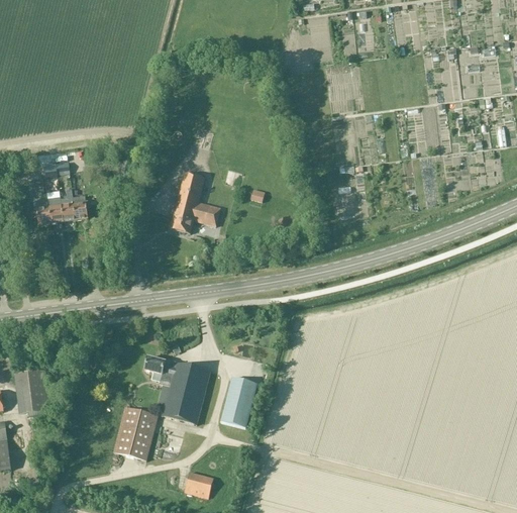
[(128,170),(130,160),(117,157),(115,167),(128,170)]
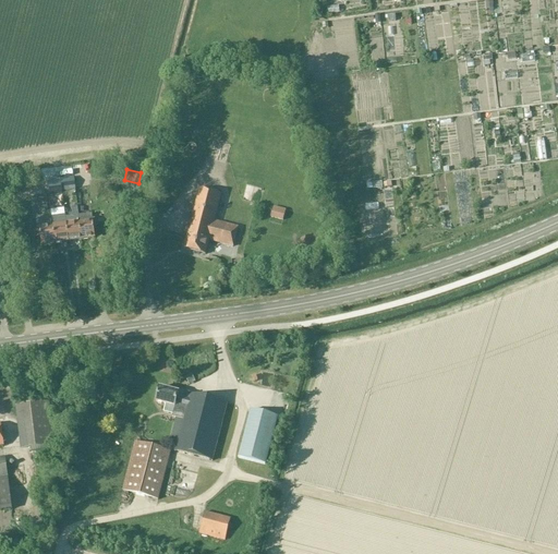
[(61,184),(60,177),(60,176),(46,178),(48,193),(61,191),(61,184)]
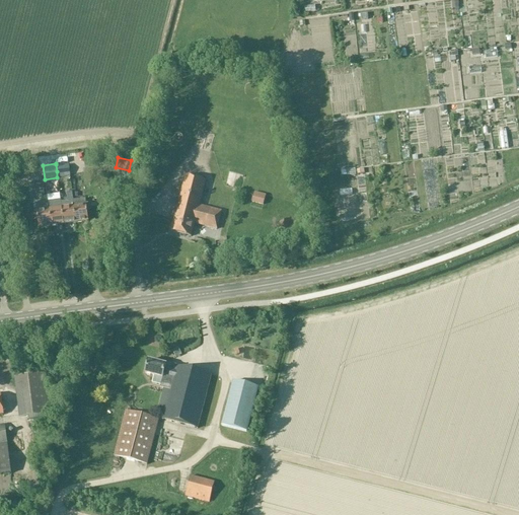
[(0,169),(0,184),(0,187),(9,186),(7,169),(0,169)]
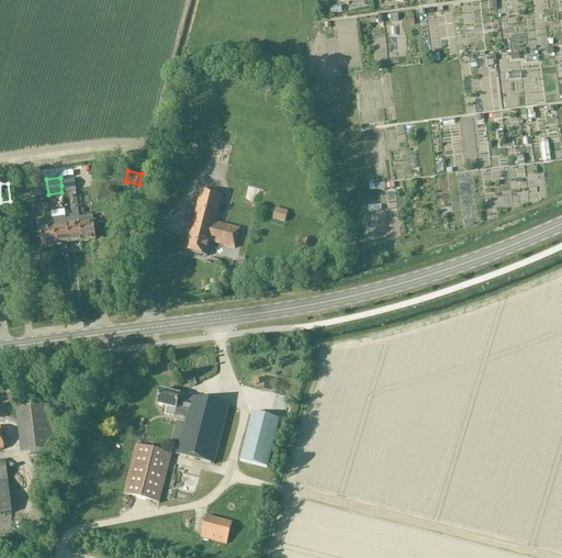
[(184,247),(206,253),(210,238),(235,245),(239,225),(215,220),(222,192),(201,187),(184,247)]
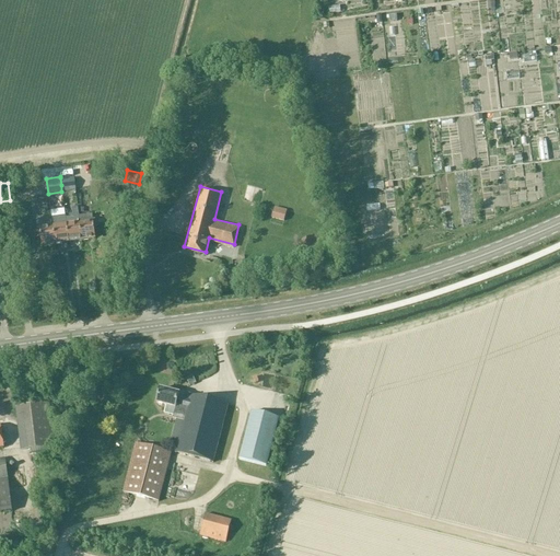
[(45,206),(44,197),(44,194),(33,196),(34,204),(37,204),(38,207),(45,206)]
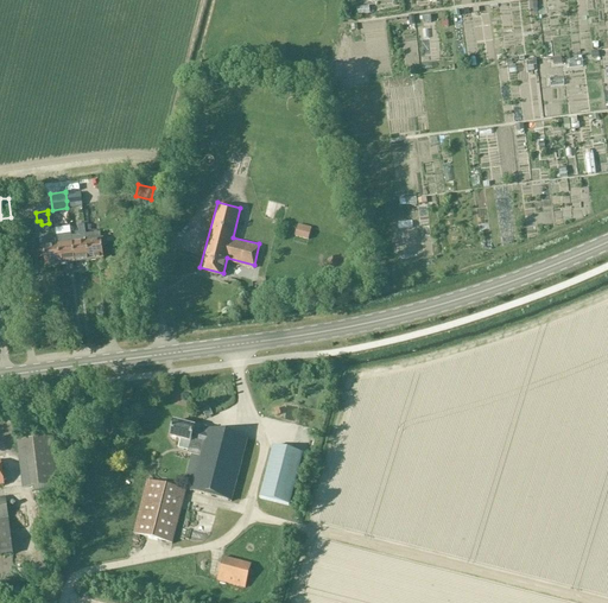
[(308,236),(311,224),(297,220),(295,233),(308,236)]
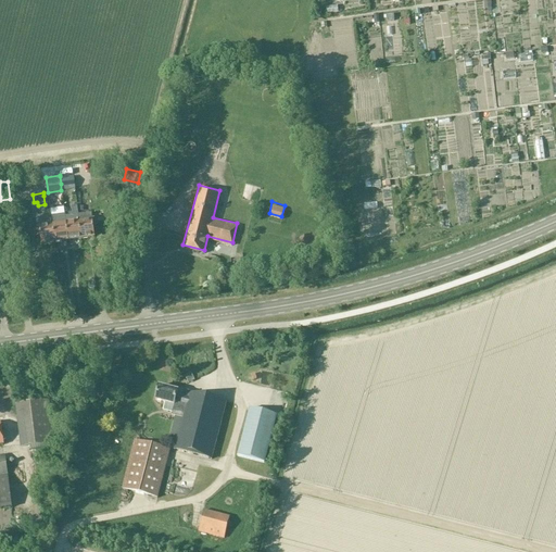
[(80,235),(78,212),(76,202),(72,203),(72,210),(67,210),(68,213),(65,213),(64,211),(67,237),(80,235)]
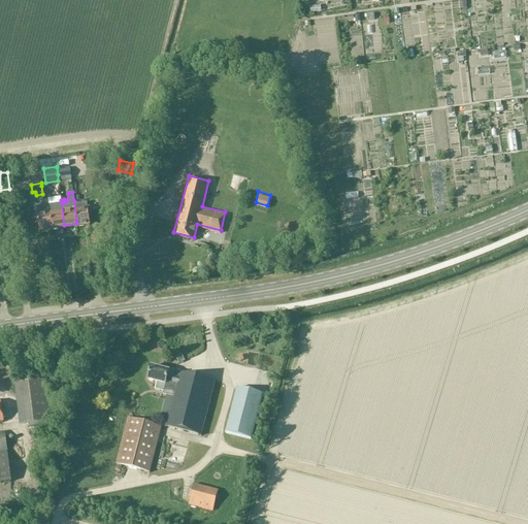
[(74,201),(76,223),(90,222),(87,199),(74,201)]
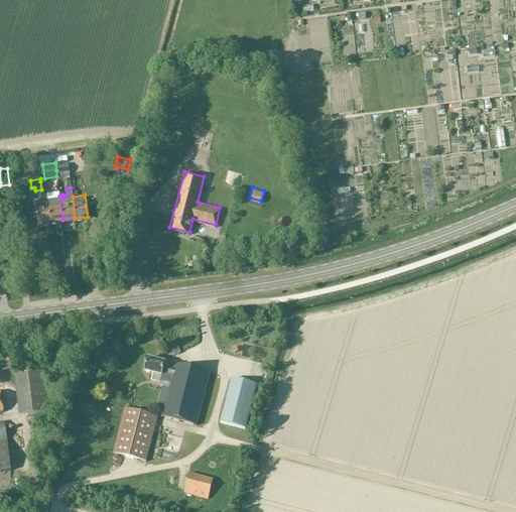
[(50,222),(47,198),(46,198),(46,196),(32,198),(34,209),(30,210),(31,216),(37,216),(38,223),(50,222)]
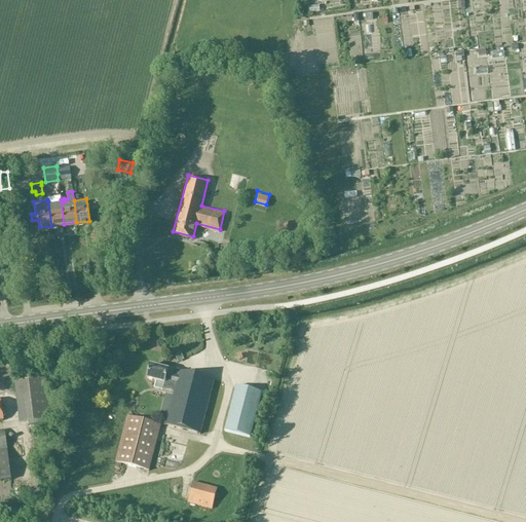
[(51,226),(64,224),(61,199),(48,201),(51,226)]
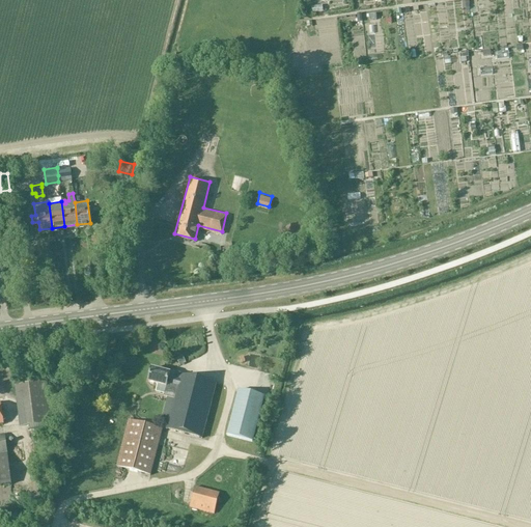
[(179,373),(151,365),(147,379),(157,382),(155,388),(164,391),(164,393),(173,396),(179,373)]
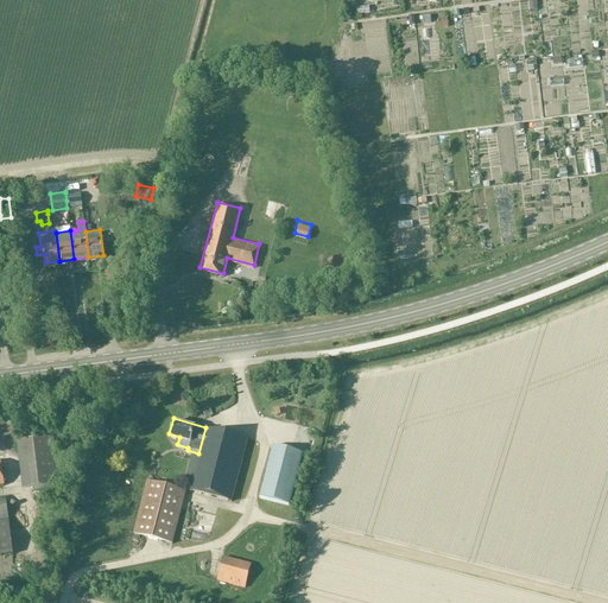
[(206,426),(206,427),(198,454),(190,488),(230,497),(247,437),(206,426)]
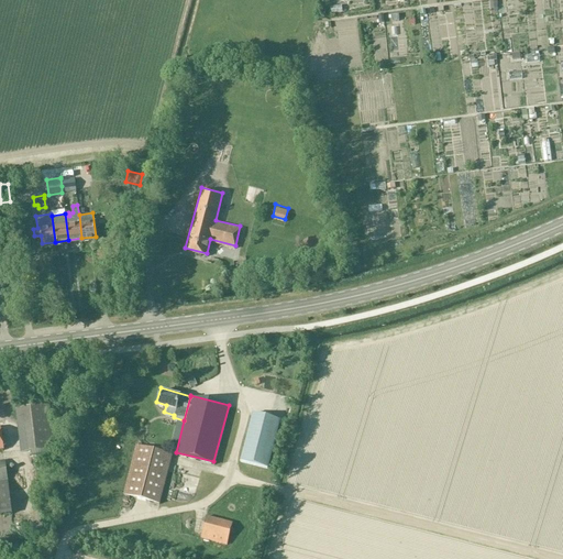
[(17,407),(22,451),(54,448),(48,403),(17,407)]
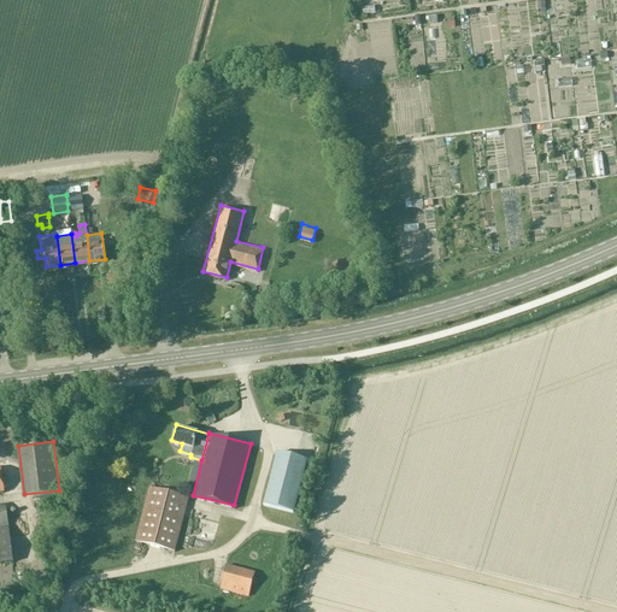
[(277,449),(263,502),(292,510),(306,458),(277,449)]
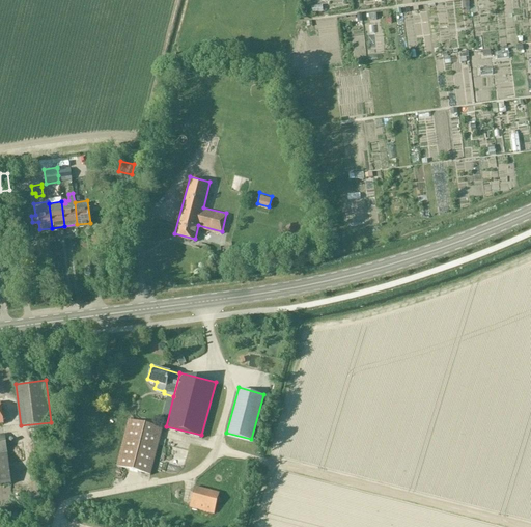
[(129,417),(116,465),(149,473),(162,425),(129,417)]
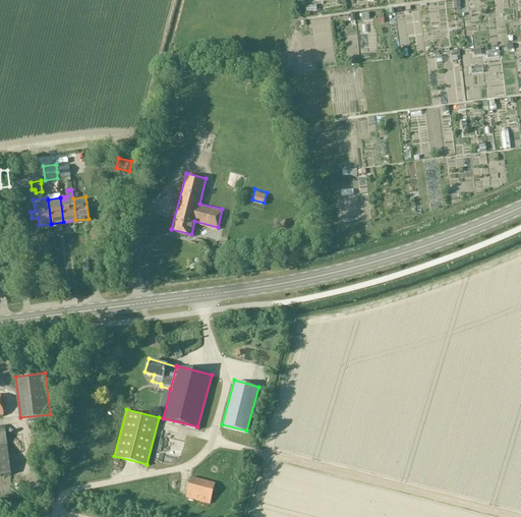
[(0,473),(10,472),(4,423),(0,423),(0,473)]
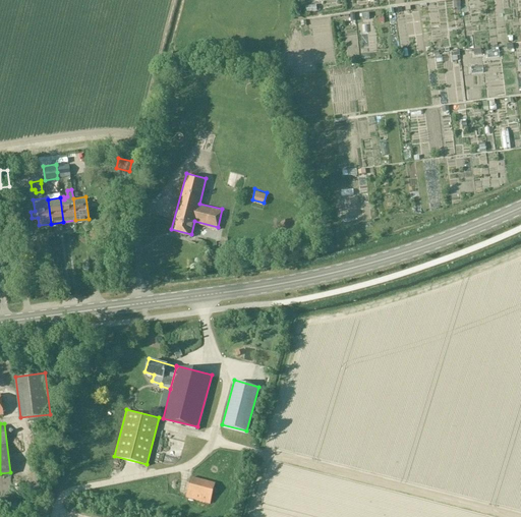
[(210,501),(215,480),(190,474),(185,495),(210,501)]
